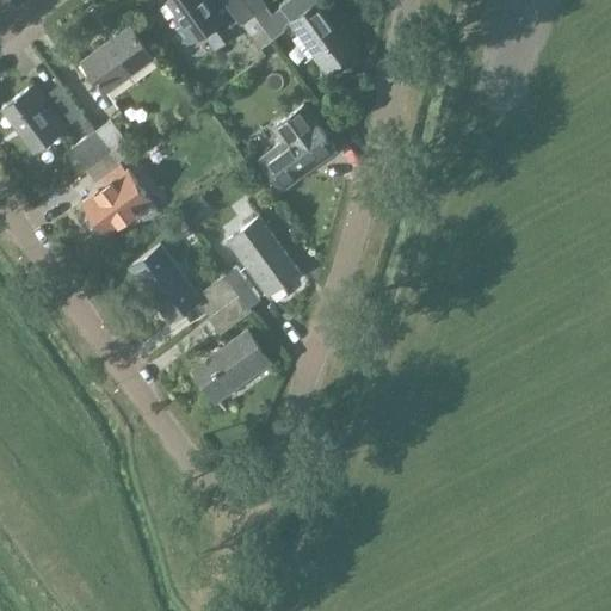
[(189,44),(203,35),(215,50),(235,35),(229,26),(238,20),(222,0),(167,0),(185,24),(178,30),(189,44)]
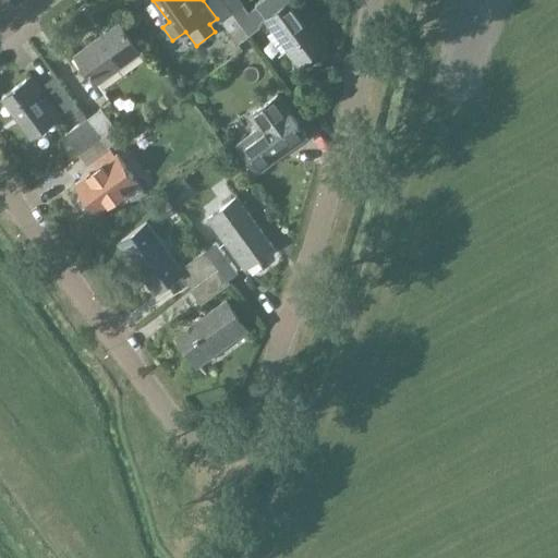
[(221,0),(203,0),(217,19),(219,23),(220,22),(221,22),(232,14),(221,0)]
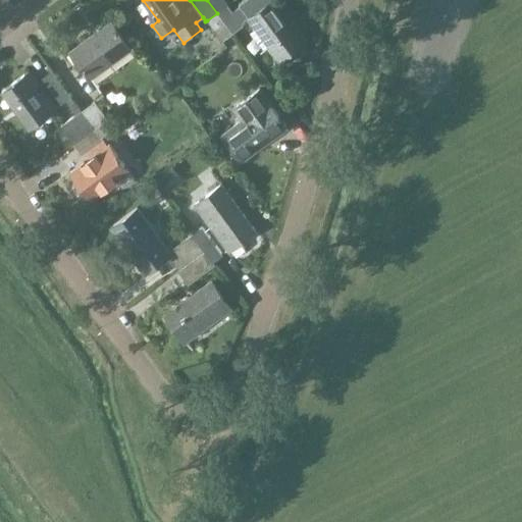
[(224,0),(207,0),(217,13),(227,5),(227,4),(224,0)]
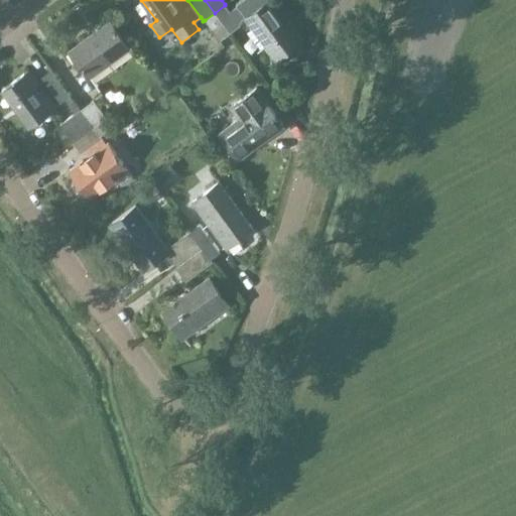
[(241,0),(236,4),(237,6),(246,18),(247,20),(276,60),(282,56),(284,58),(288,59),(296,53),(297,48),(295,46),(301,42),(291,27),(288,24),(270,0),(241,0)]
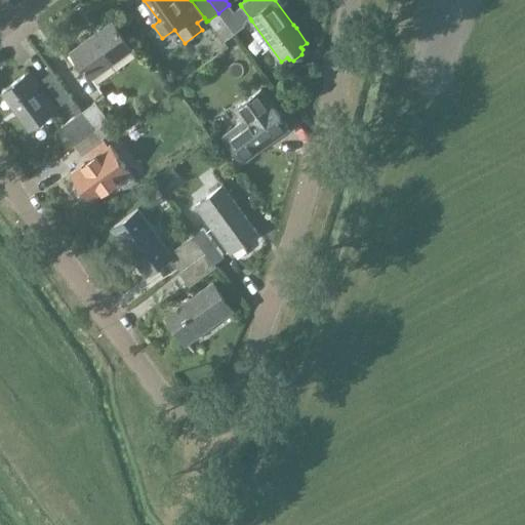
[(244,26),(229,5),(218,13),(234,34),(244,26)]
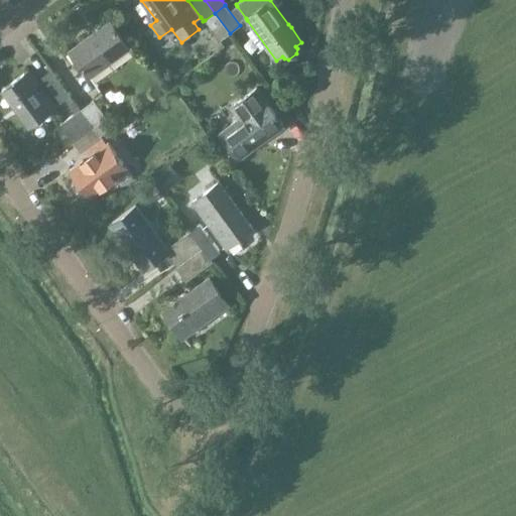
[(230,33),(215,13),(205,20),(220,40),(230,33)]
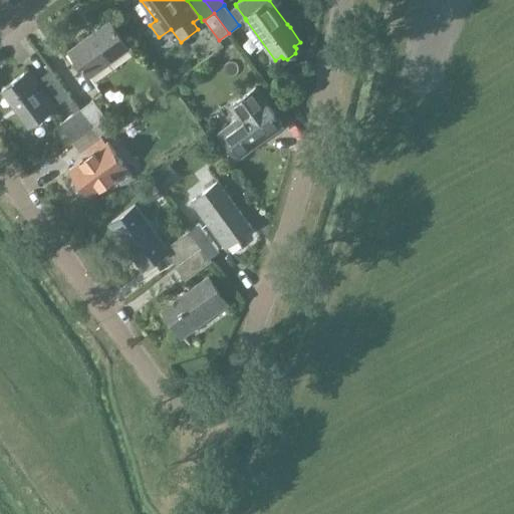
[(86,79),(89,76),(127,49),(107,21),(65,51),(86,79)]
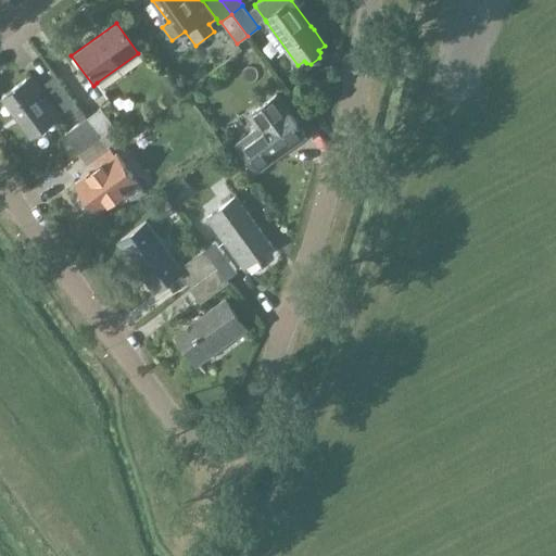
[(54,76),(43,84),(65,111),(75,103),(54,76)]
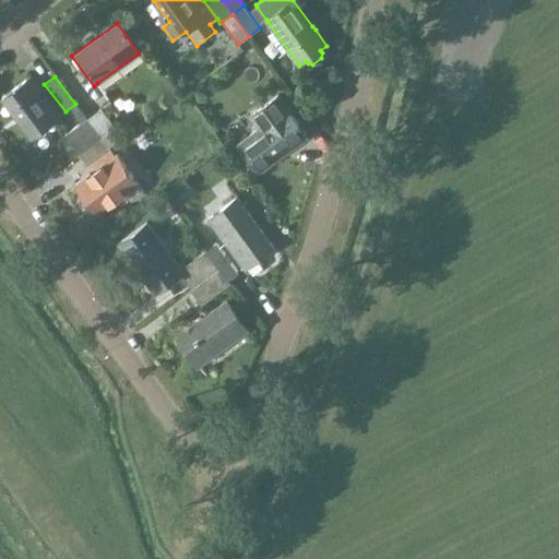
[(31,79),(2,99),(31,139),(59,118),(31,79)]
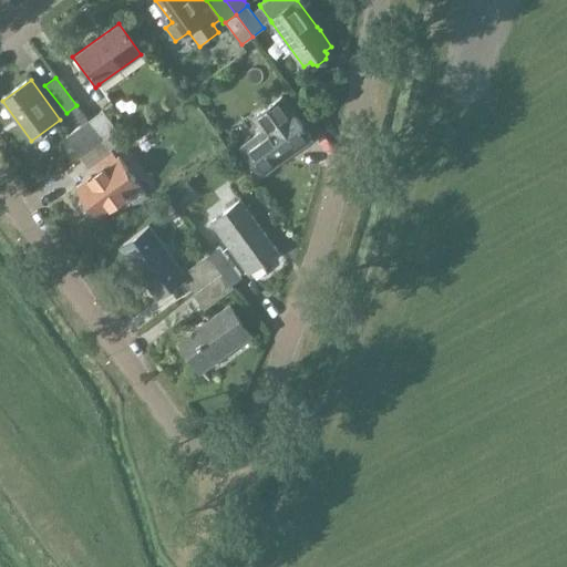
[(250,119),(261,133),(241,147),(261,174),(311,138),(281,96),(250,119)]
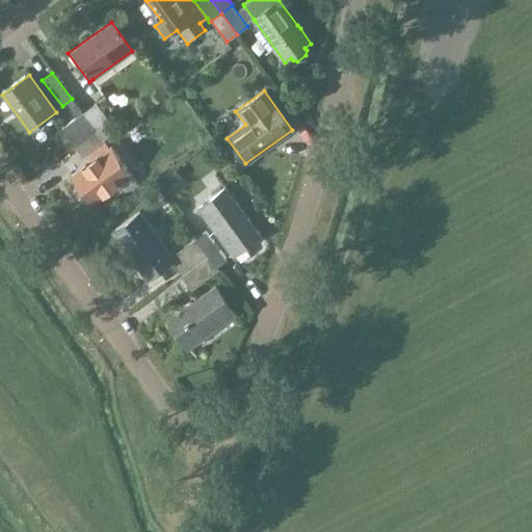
[(96,105),(83,114),(96,132),(104,141),(105,141),(115,133),(117,132),(97,104),(96,105)]
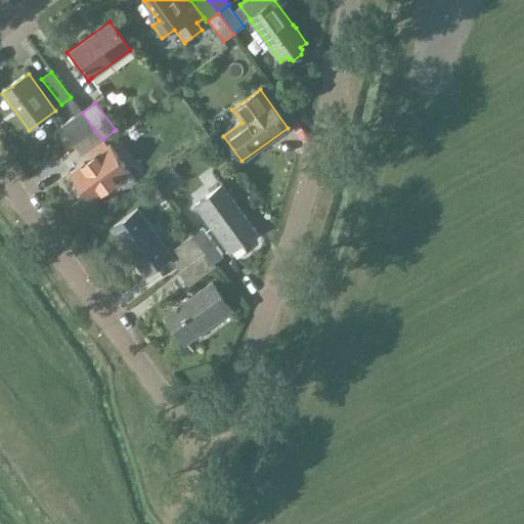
[(82,113),(61,129),(74,145),(94,130),(82,113)]
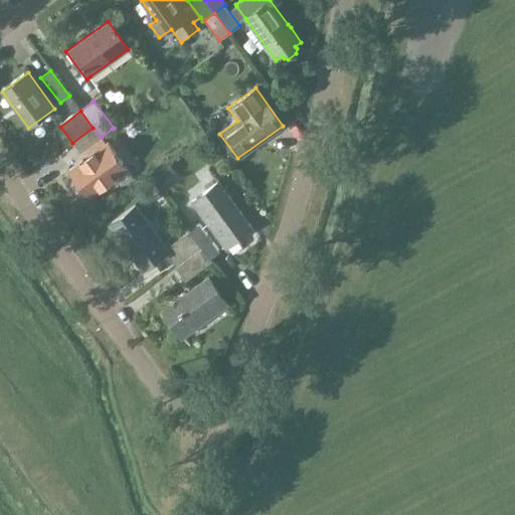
[(93,128),(72,143),(81,155),(84,159),(90,155),(107,143),(104,140),(102,137),(101,137),(93,128)]
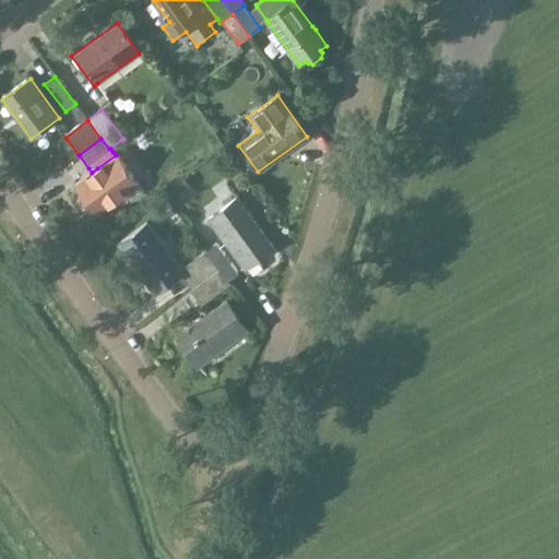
[(121,140),(110,149),(113,152),(125,144),(121,140)]
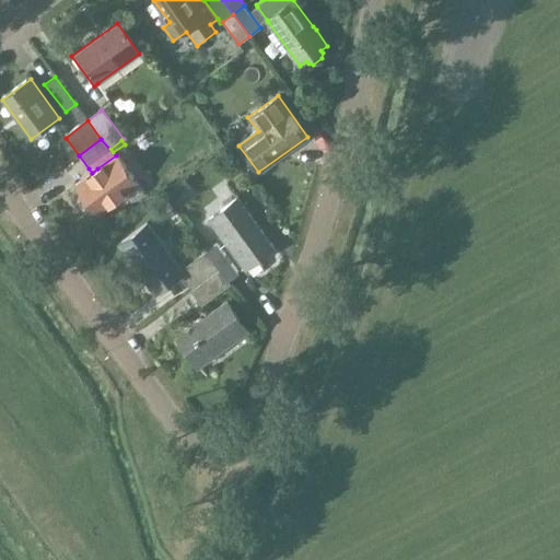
[(92,173),(76,186),(96,213),(124,194),(131,205),(150,189),(124,153),(118,158),(116,154),(116,155),(97,168),(92,173)]
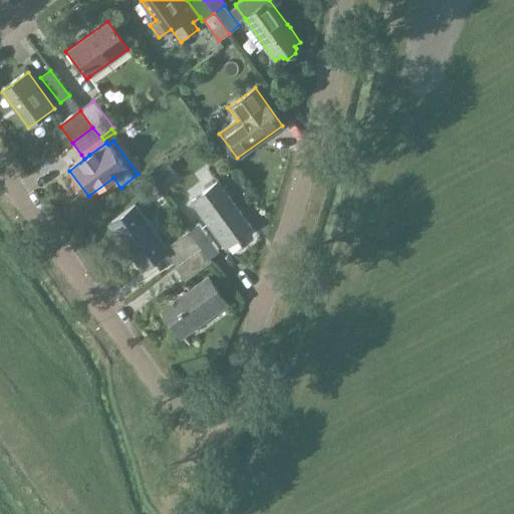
[(162,169),(152,176),(158,184),(168,177),(162,169)]
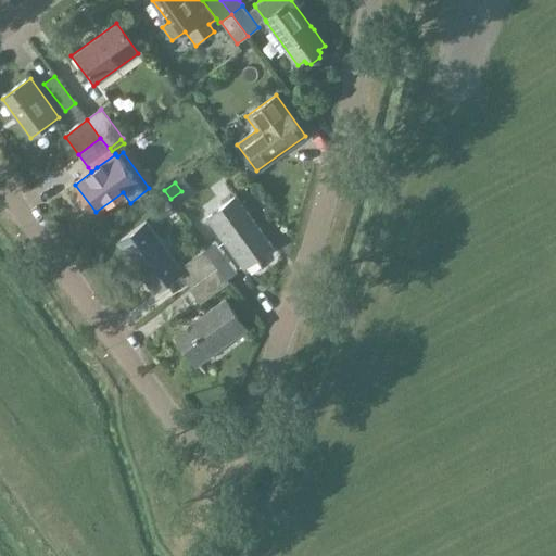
[(207,218),(243,267),(272,247),(236,198),(207,218)]
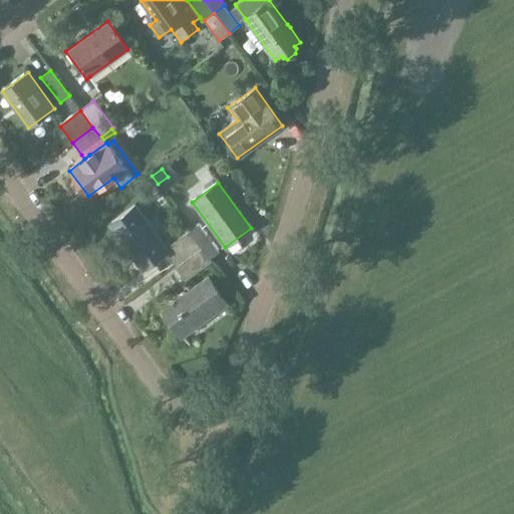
[(108,225),(143,269),(169,250),(135,205),(108,225)]
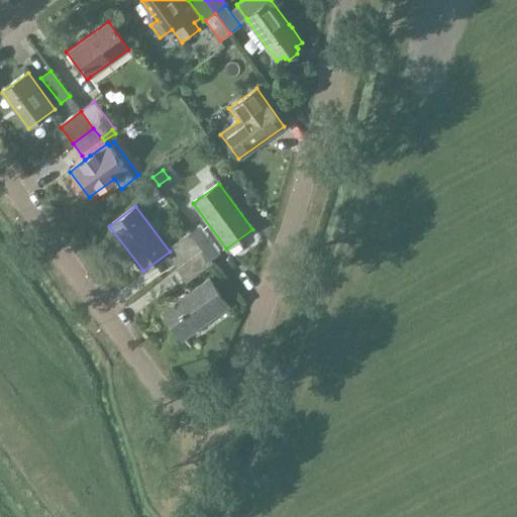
[(200,225),(190,233),(202,249),(212,263),(210,260),(220,252),(200,225)]
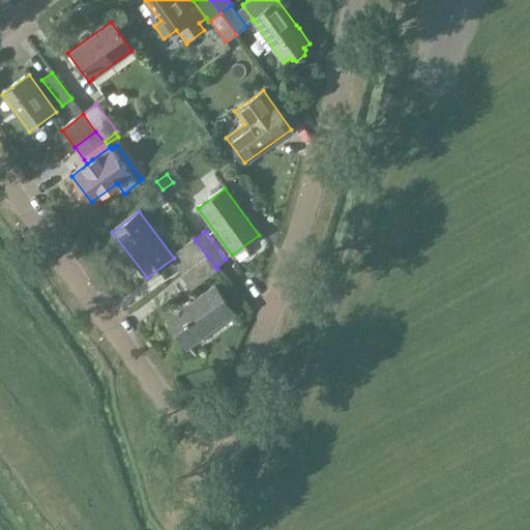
[(173,263),(181,274),(207,256),(195,239),(176,253),(178,259),(173,263)]
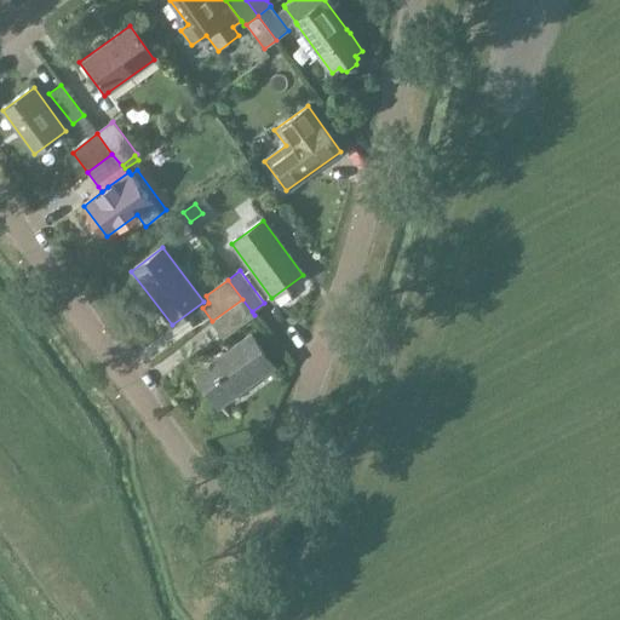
[(242,299),(212,321),(212,322),(223,338),(254,315),(242,299)]
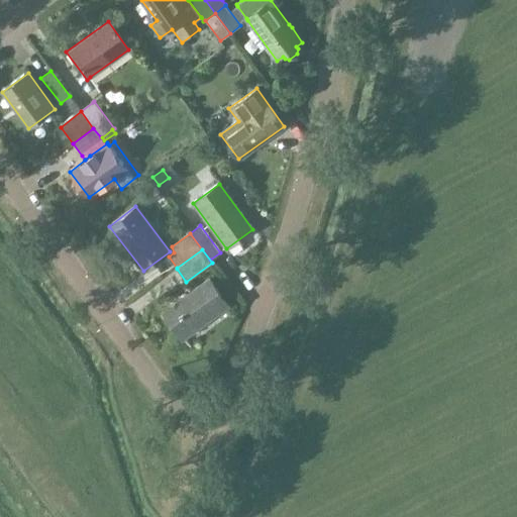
[(210,279),(164,313),(182,338),(228,304),(210,279)]
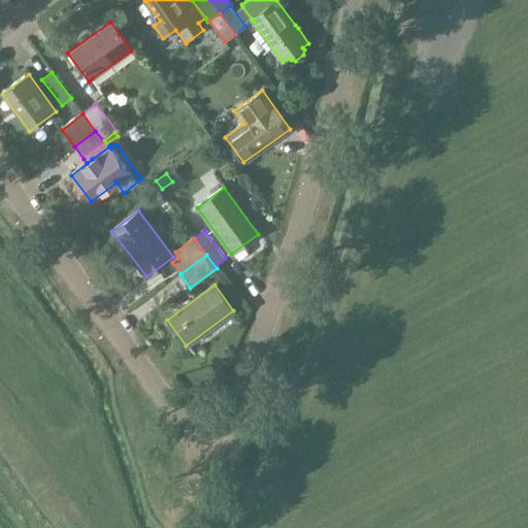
All buildings are outlined.
